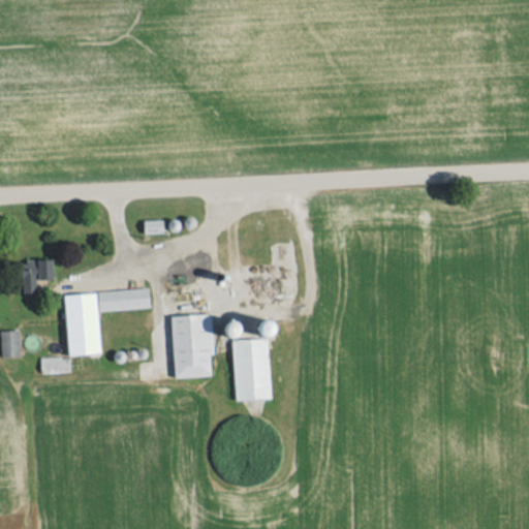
[(143,220),(144,232),(163,231),(162,219),(143,220)]
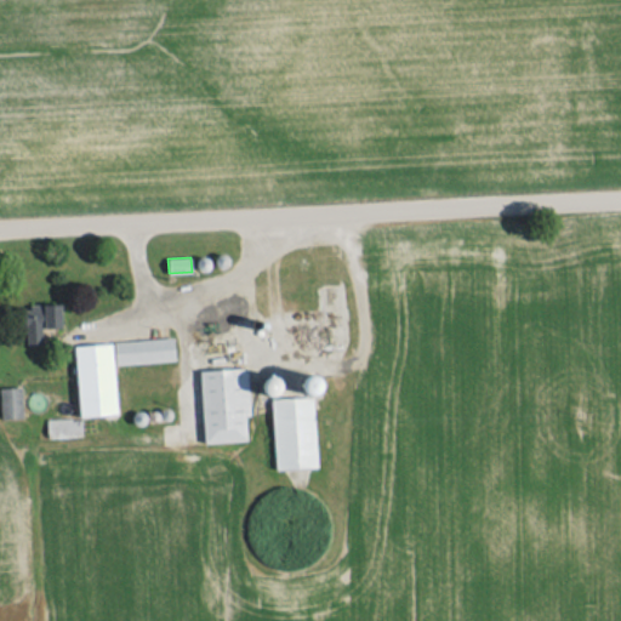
[(62,326),(61,305),(26,306),(27,343),(43,342),(43,328),(62,326)]
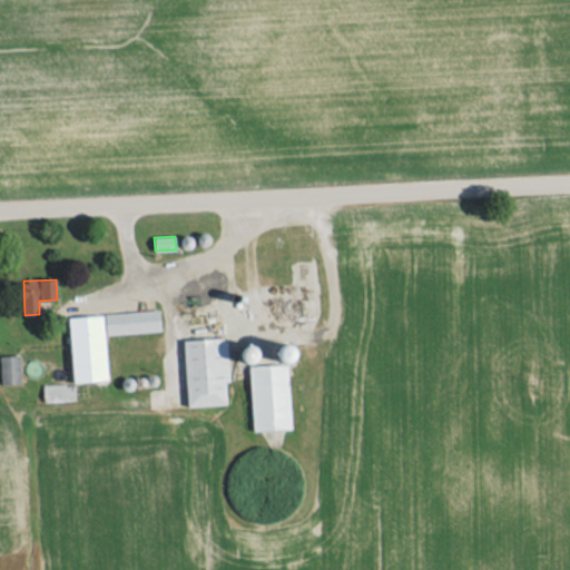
[(105,333),(160,332),(159,311),(105,312),(105,333)]
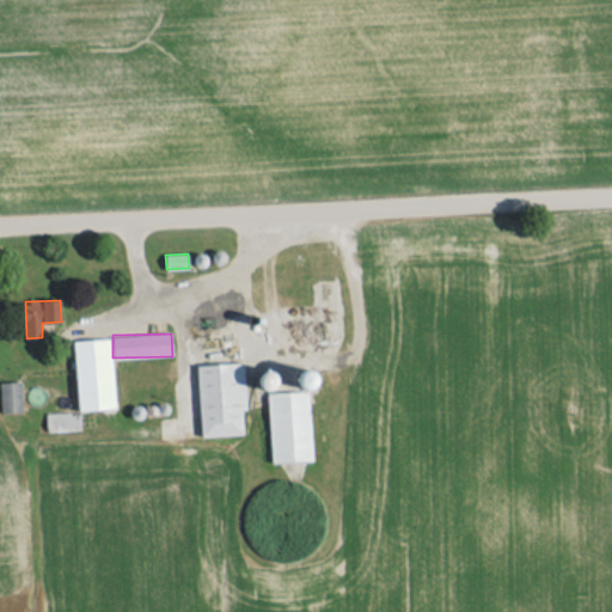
[(115,408),(112,338),(74,340),(78,409),(115,408)]
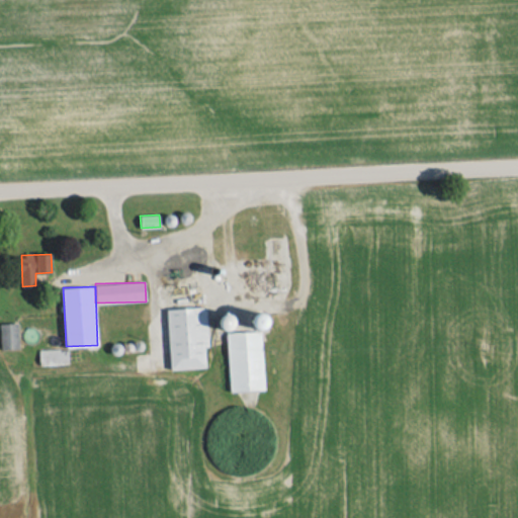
[(167,309),(170,368),(205,367),(204,346),(208,346),(206,307),(167,309)]
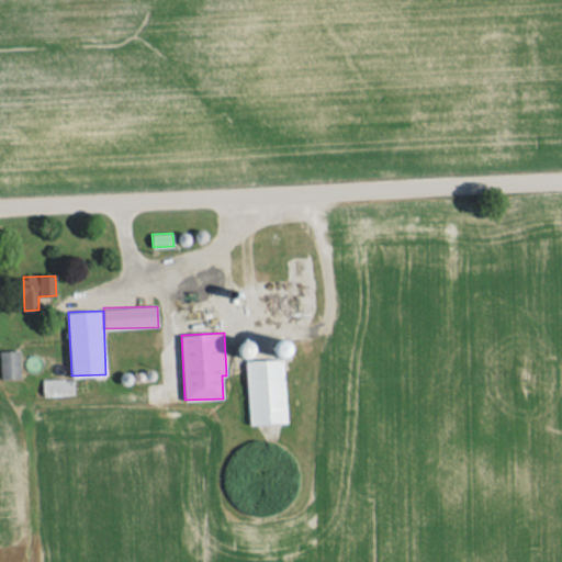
[(21,378),(19,350),(0,350),(0,361),(1,379),(21,378)]
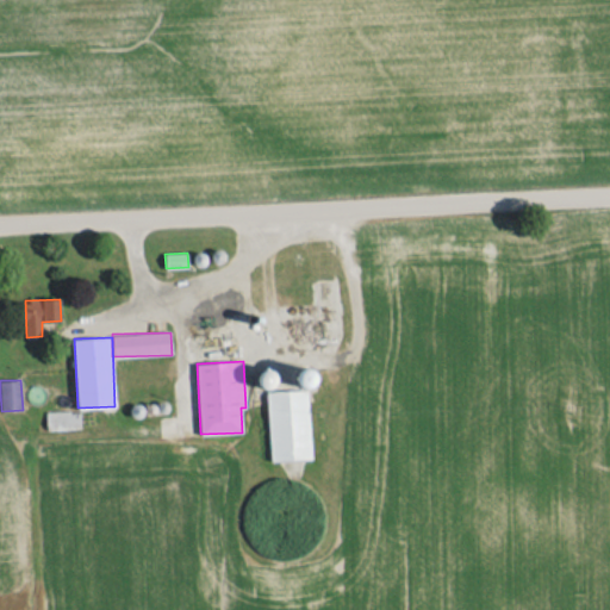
[(267,391),(269,460),(311,459),(307,390),(267,391)]
